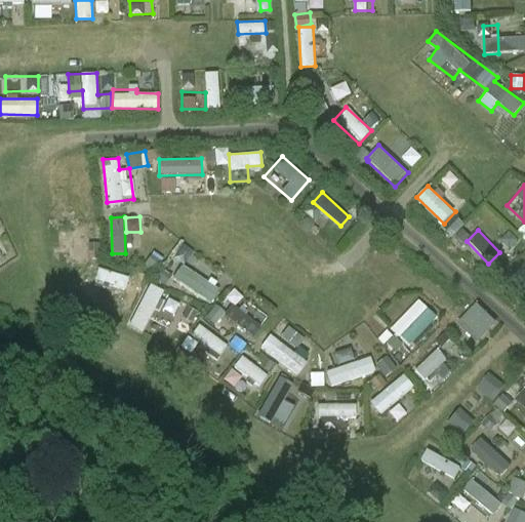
[(182,245),(158,277),(167,283),(191,251),(182,245)]
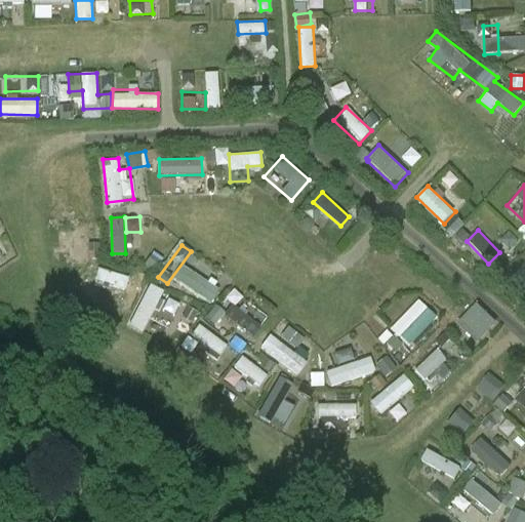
[(524,290),(524,265),(513,282),(524,290)]
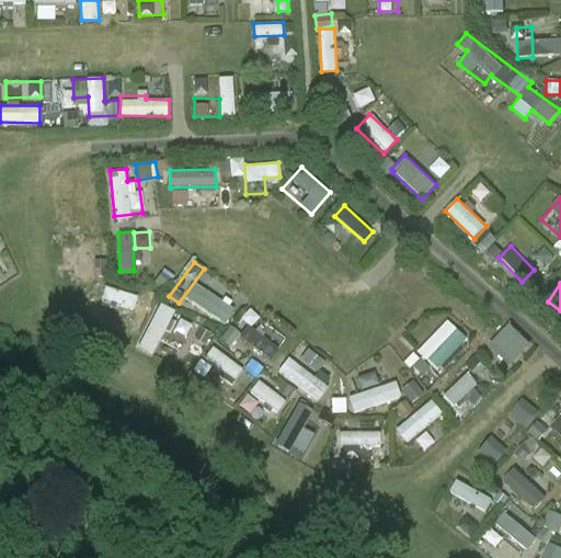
[(195,284),(186,295),(218,323),(228,312),(195,284)]
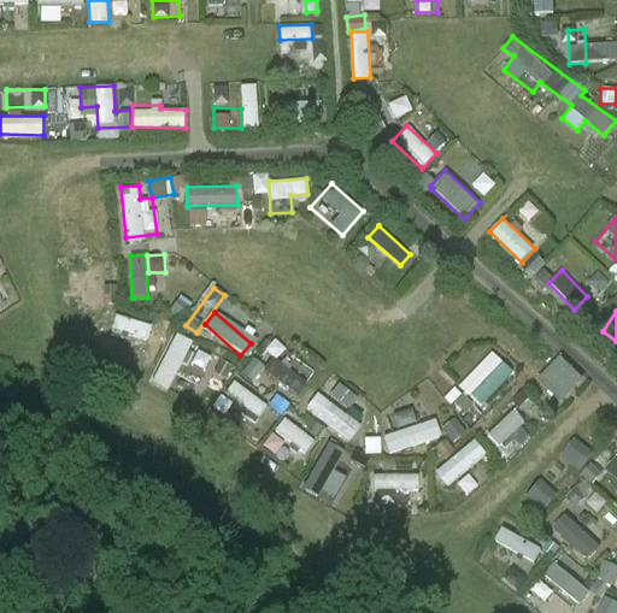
[(116,314),(112,328),(146,337),(150,324),(116,314)]
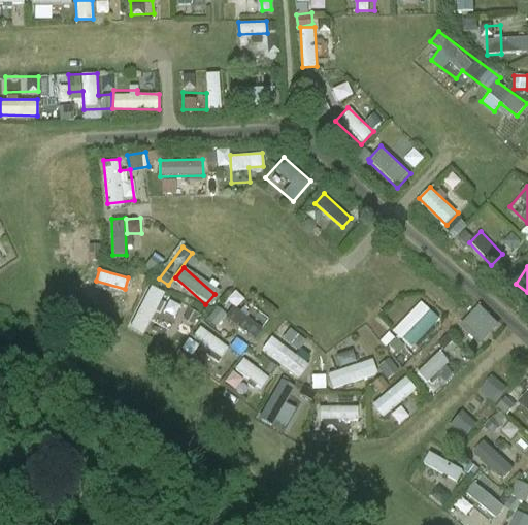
[(143,334),(165,292),(151,285),(129,327),(143,334)]
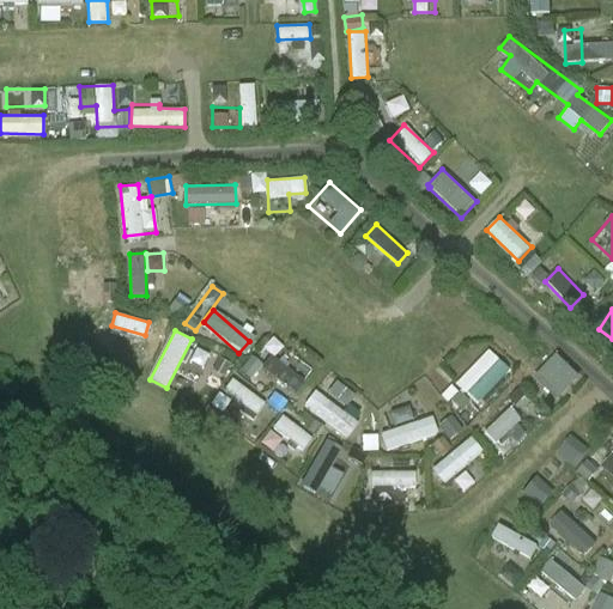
[(490,348),(473,364),(474,364),(455,382),(475,403),(510,371),(490,348)]
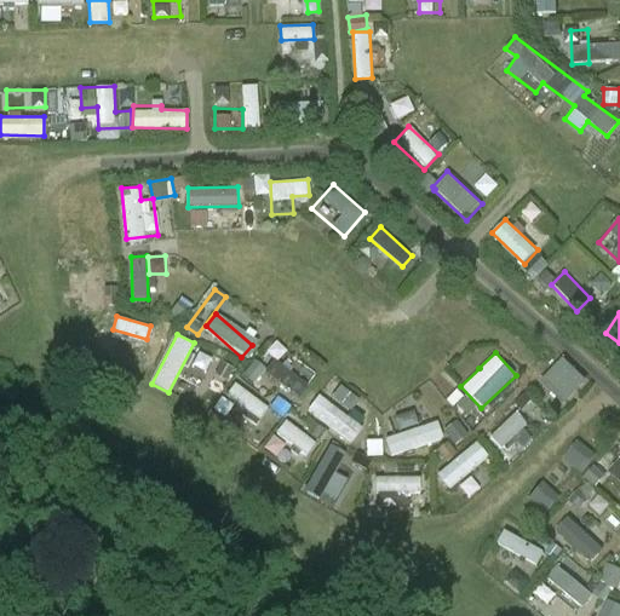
[(275,357),(265,367),(256,358),(245,369),(286,409),(306,386),(275,357)]
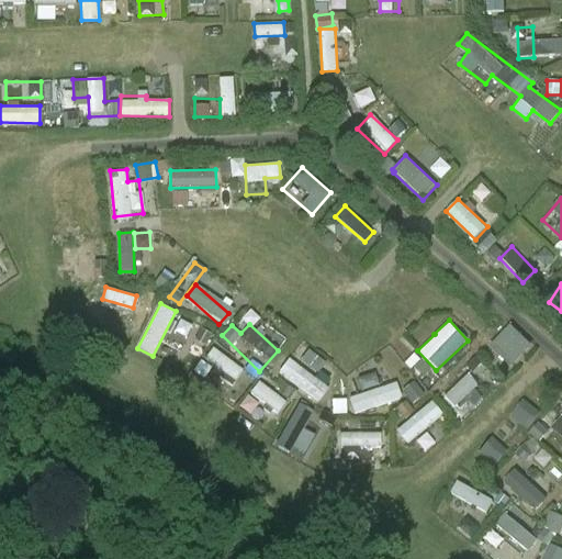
[(497,347),(507,357),(516,347),(506,337),(497,347)]
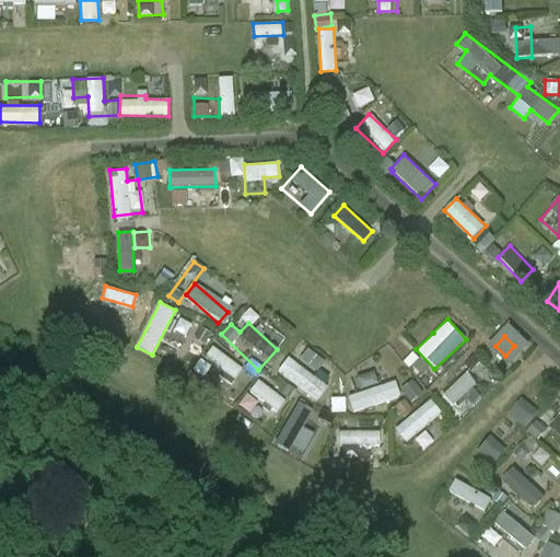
[(210,346),(193,372),(238,403),(257,376),(210,346)]
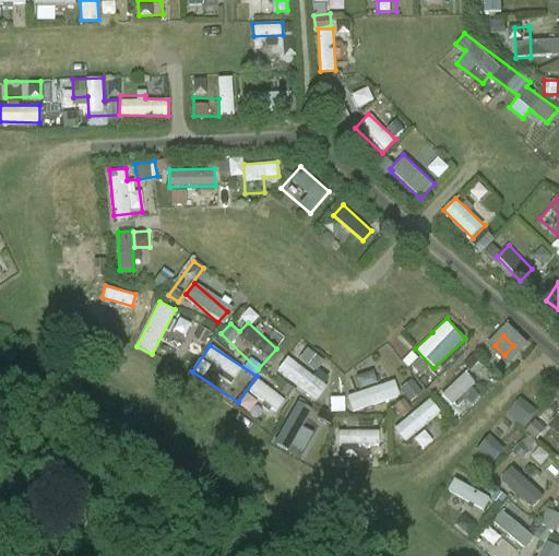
[(319,397),(328,382),(286,358),(277,373),(319,397)]
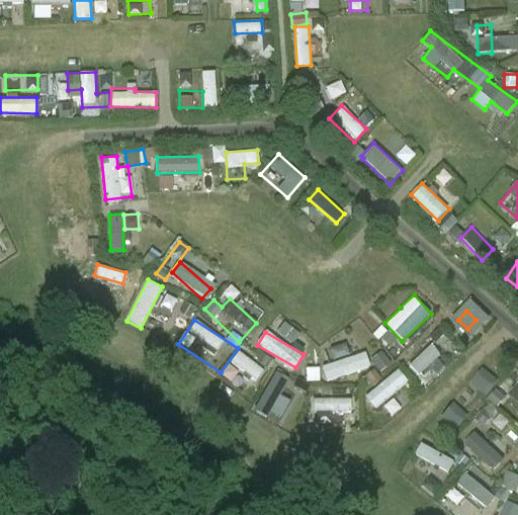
[(345,342),(329,348),(333,359),(349,353),(345,342)]
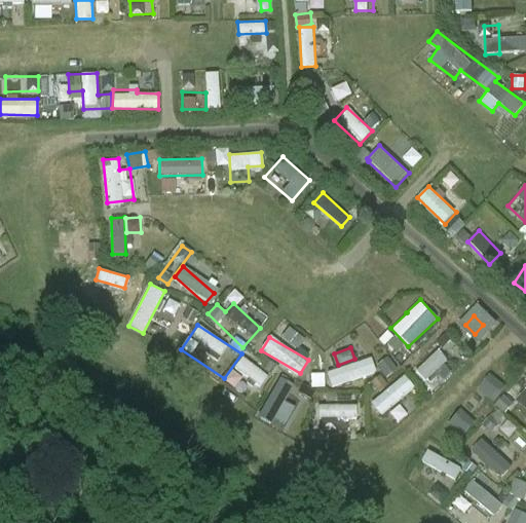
[(437,348),(414,370),(424,380),(447,359),(437,348)]
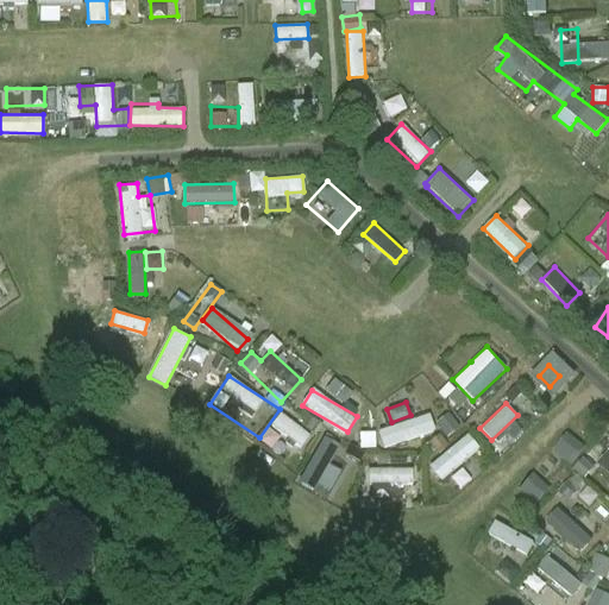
[(278,414),(272,427),(301,442),(308,429),(278,414)]
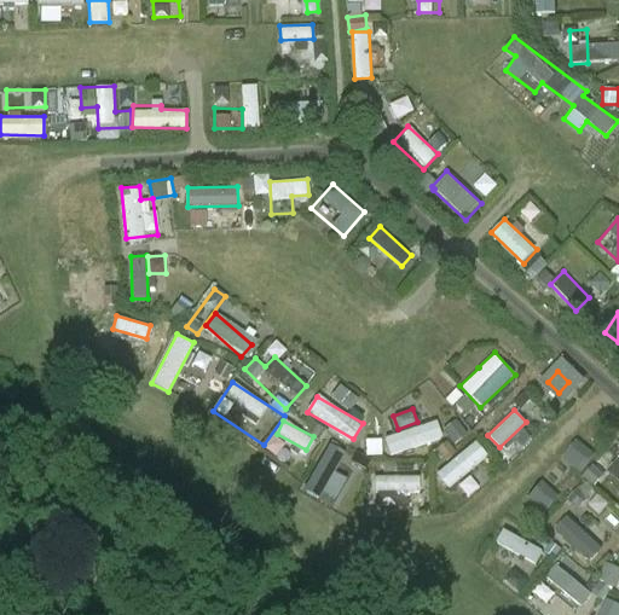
[(385,435),(389,453),(441,439),(437,421),(385,435)]
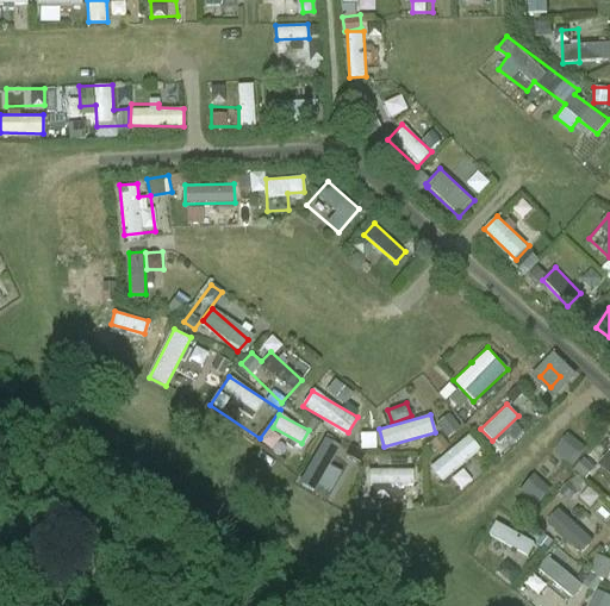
[(268,426),(261,441),(274,448),(281,433),(268,426)]
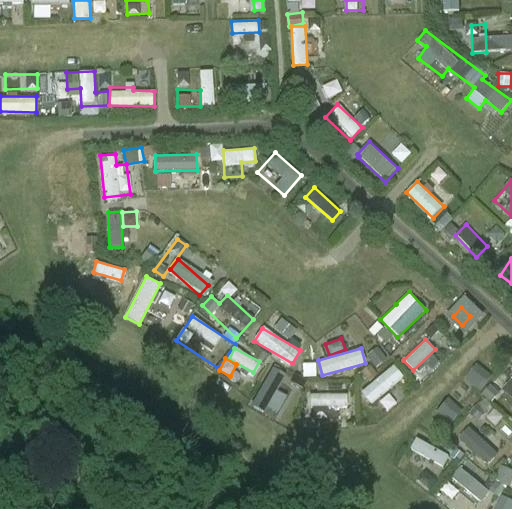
[(485,390),(494,375),(476,363),(466,378),(485,390)]
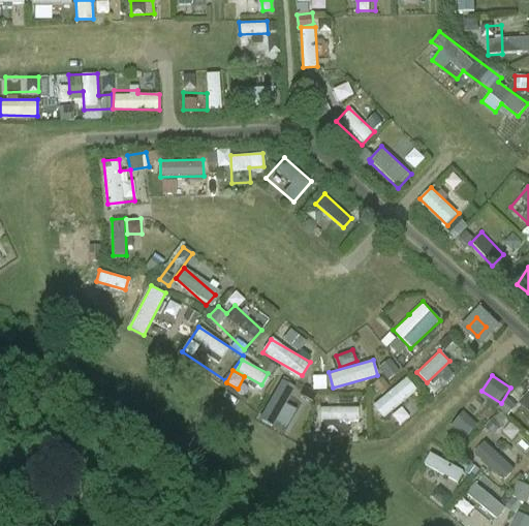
[(406,376),(372,404),(382,416),(416,389),(406,376)]
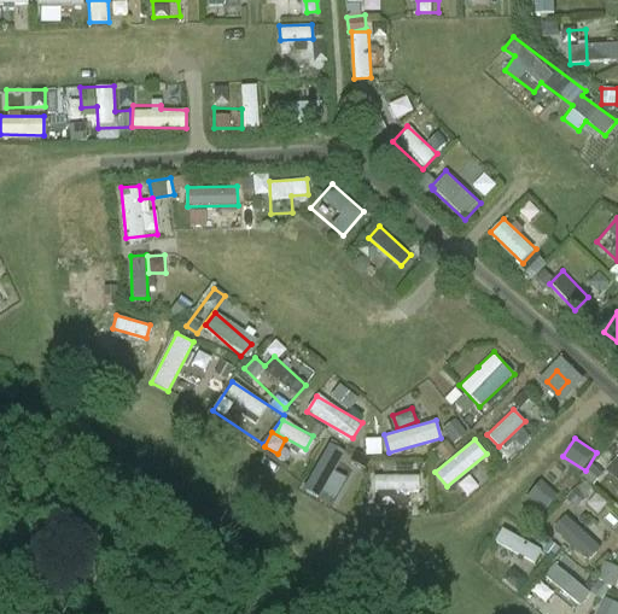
[(347,477),(334,471),(347,451),(333,444),(310,486),(334,498),(347,477)]
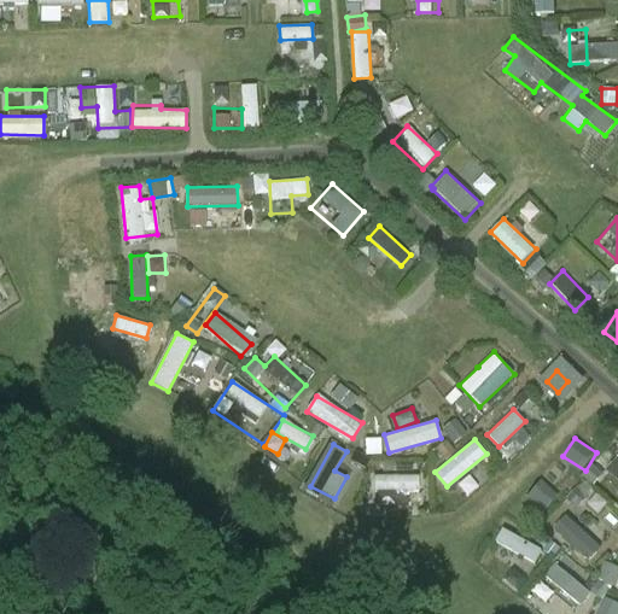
[(617,455),(607,463),(617,475),(617,455)]
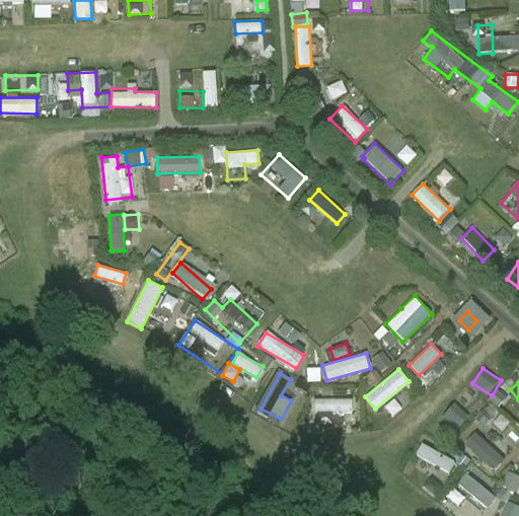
[(490,398),(501,406),(508,395),(497,388),(490,398)]
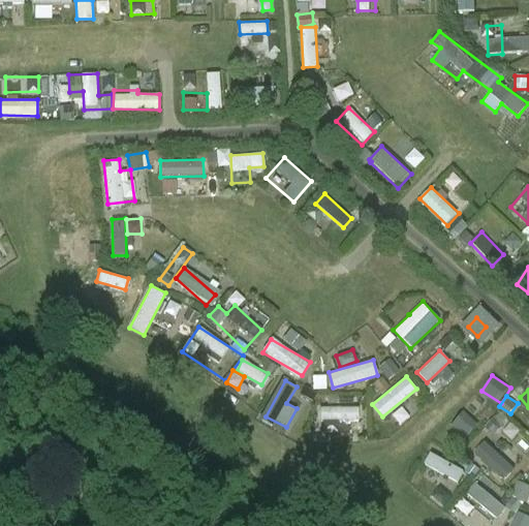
[(319,420),(358,420),(358,407),(319,406),(319,420)]
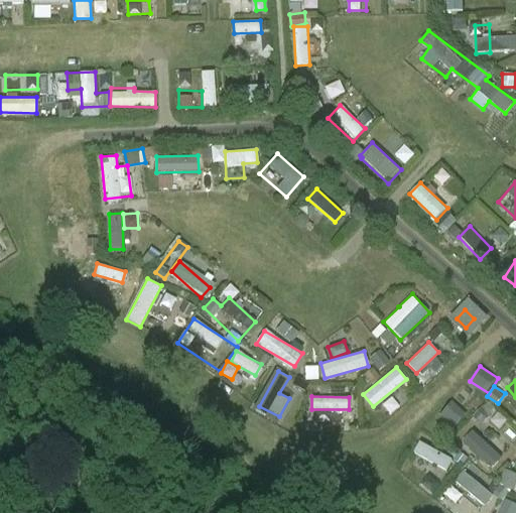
[(450,400),(440,416),(457,426),(467,410),(450,400)]
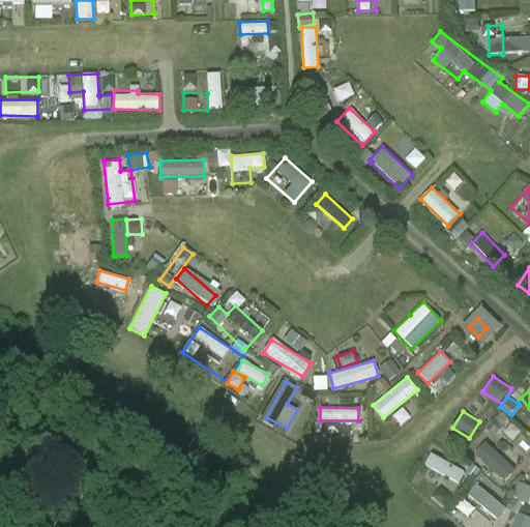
[(339,433),(339,421),(323,421),(322,432),(339,433)]
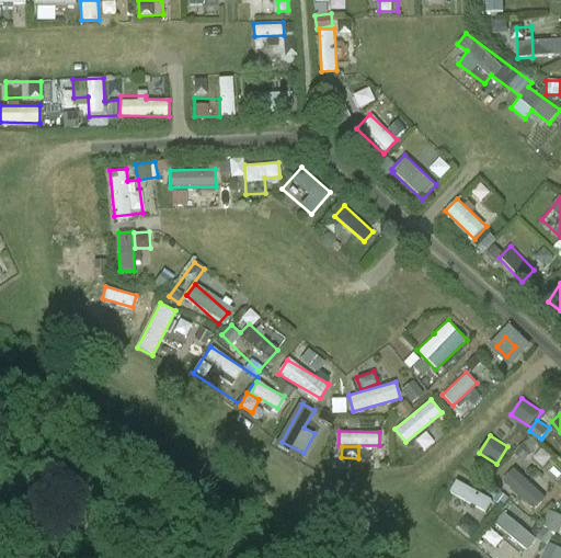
[(515,467),(503,480),(535,510),(547,497),(515,467)]
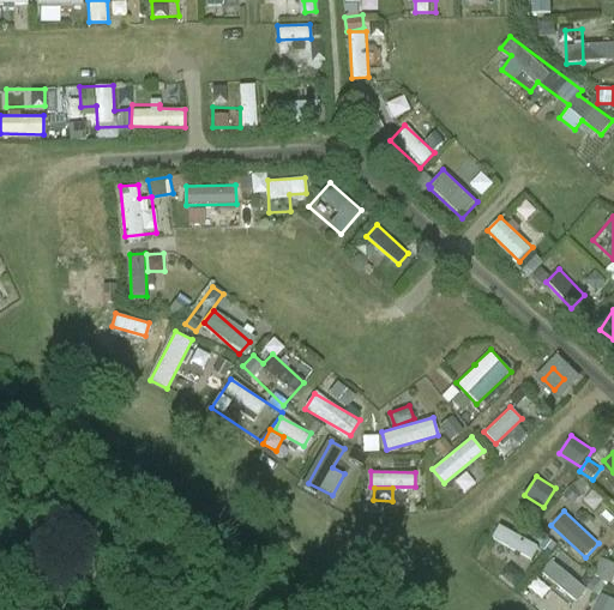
[(531,559),(539,545),(500,523),(493,536),(531,559)]
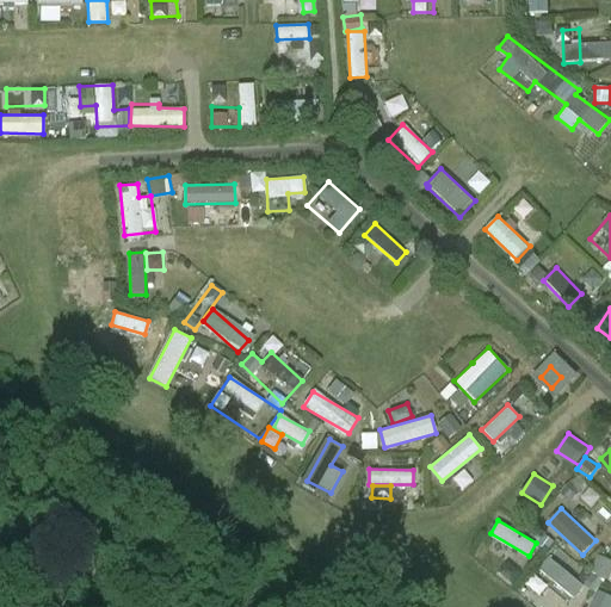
[(606,577),(610,569),(610,559),(602,553),(592,569),(606,577)]
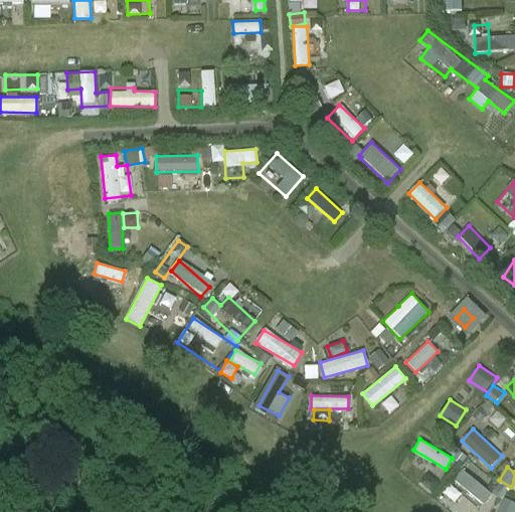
[(455,479),(487,503),(495,492),(462,469),(455,479)]
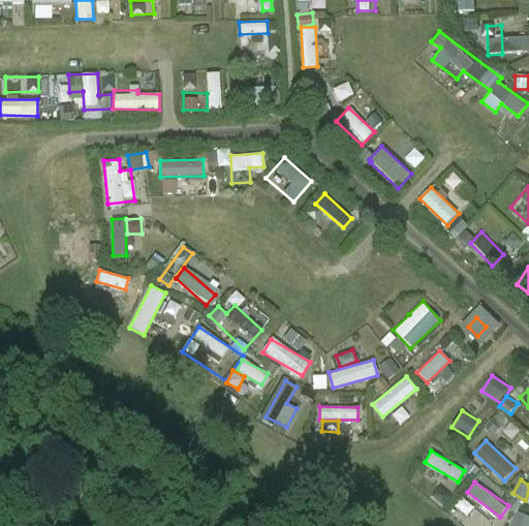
[(508,525),(527,525),(528,521),(528,515),(515,509),(508,525)]
